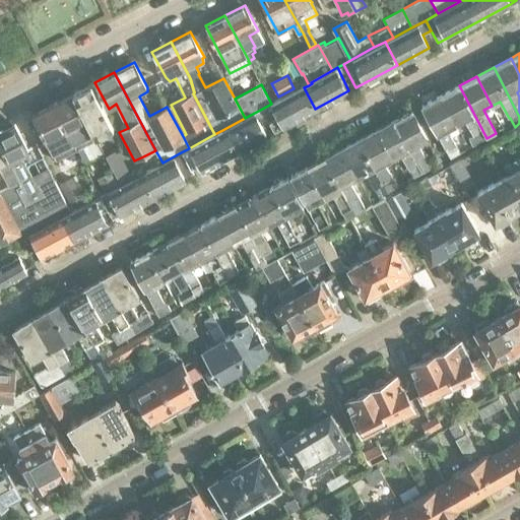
[(486,138),(459,85),(441,95),(456,125),(465,120),(474,135),(469,138),(472,145),(486,138)]
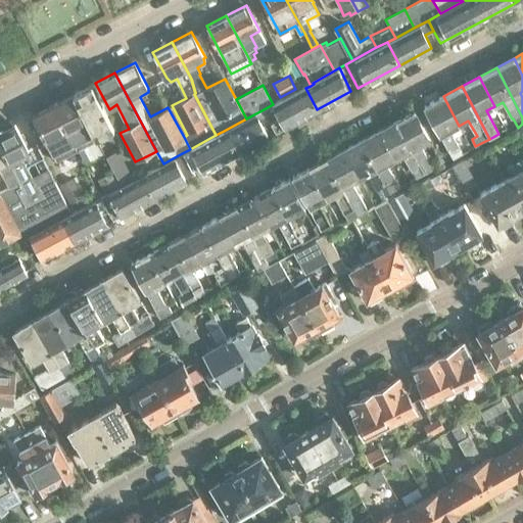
[(73,95),(95,139),(112,130),(90,87),(73,95)]
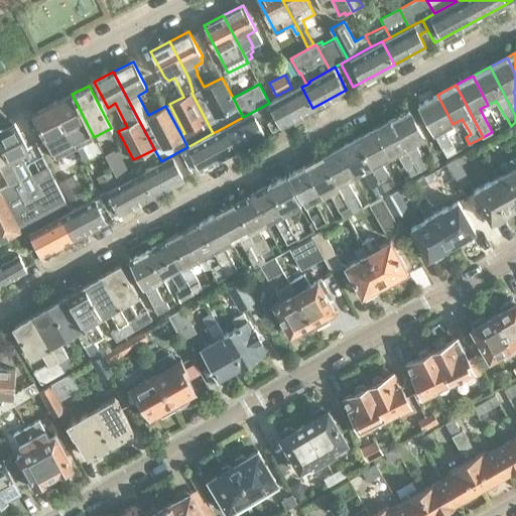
[(269,103),(260,108),(263,113),(272,130),(312,108),(301,87),(269,104),(269,103)]
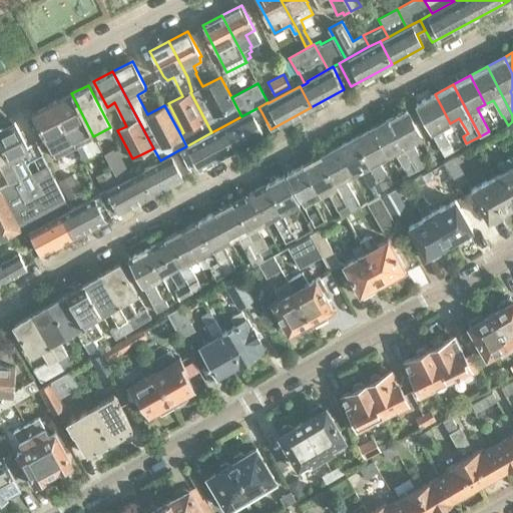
[(93,136),(71,93),(52,103),(74,148),(94,138),(93,136)]
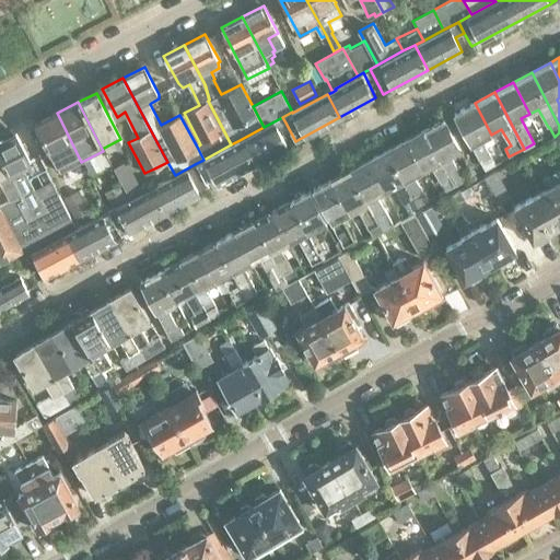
[(491,135),(475,103),(455,114),(485,170),(494,164),(481,139),(491,135)]
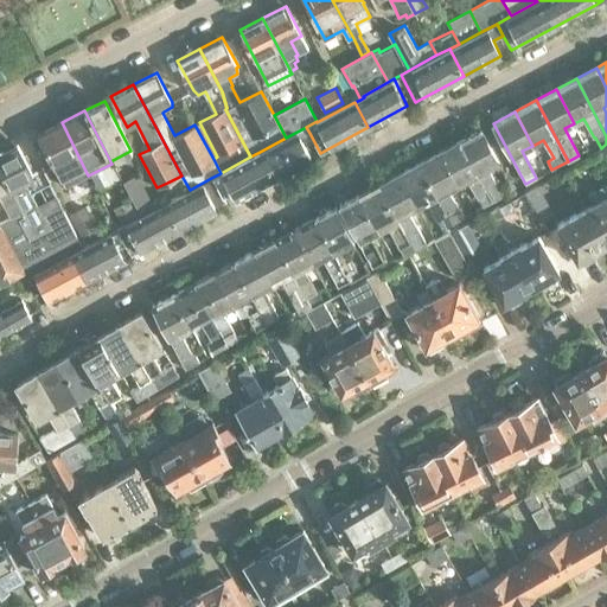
[(74,183),(88,176),(62,122),(38,134),(53,165),(65,187),(74,183)]
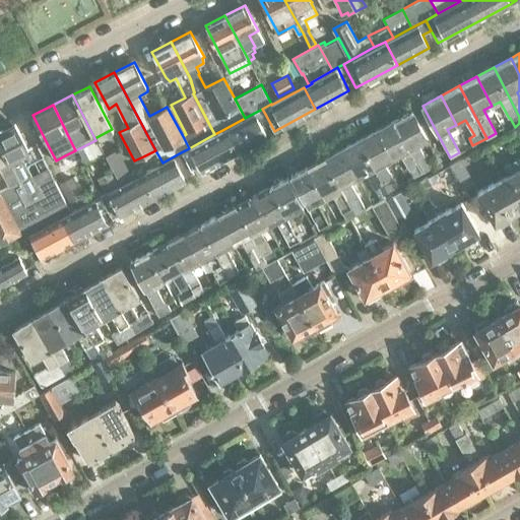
[(245,118),(222,130),(235,152),(267,135),(257,118),(265,114),(262,109),(245,118)]
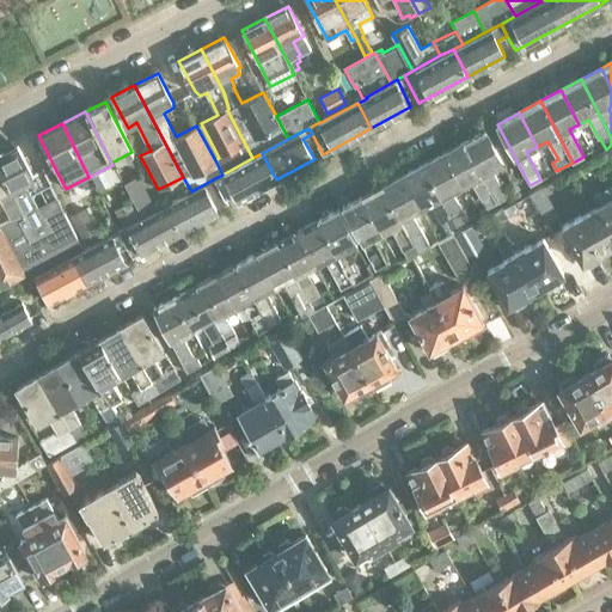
[(484,130),(464,141),(494,196),(497,202),(518,191),(512,179),(501,185),(494,171),(503,165),(484,130)]
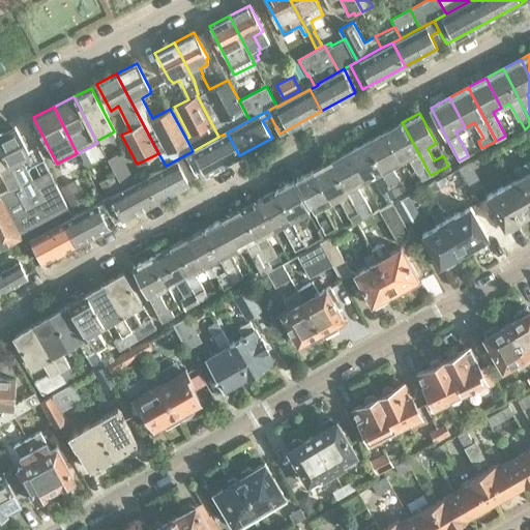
[(418,174),(428,170),(402,122),(385,131),(402,162),(410,157),(418,174)]
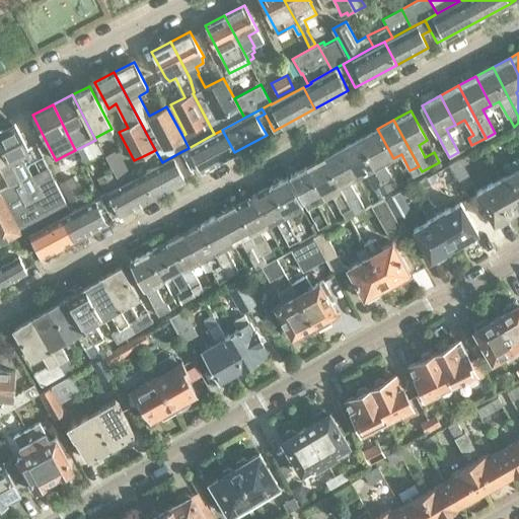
[(25,235),(63,216),(68,213),(51,175),(33,184),(18,154),(28,149),(15,124),(0,131),(0,141),(21,184),(15,187),(19,194),(5,201),(23,237),(25,235)]
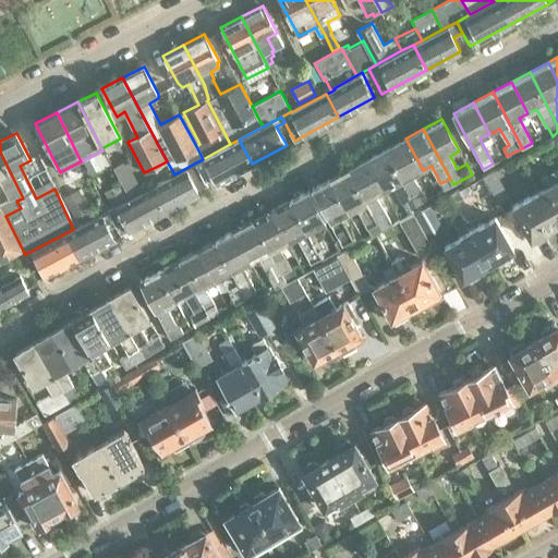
[(423,170),(405,138),(387,148),(416,205),(427,199),(414,174),(423,170)]
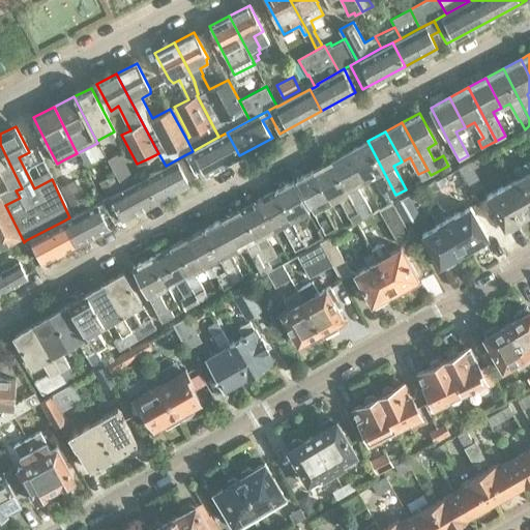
[(227,133),(218,137),(193,151),(184,155),(197,178),(239,155),(227,133)]
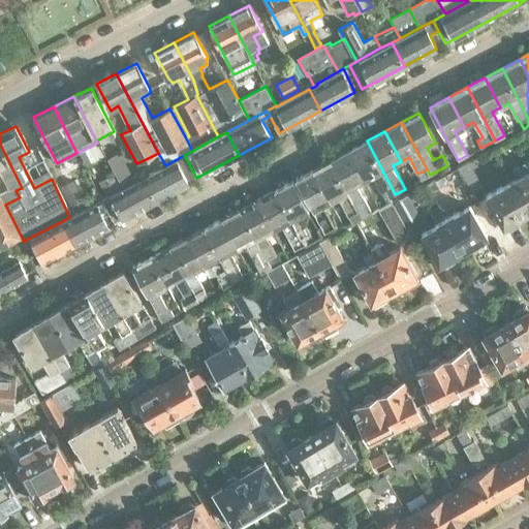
[(367,141),(348,151),(365,181),(373,177),(385,200),(395,194),(367,141)]
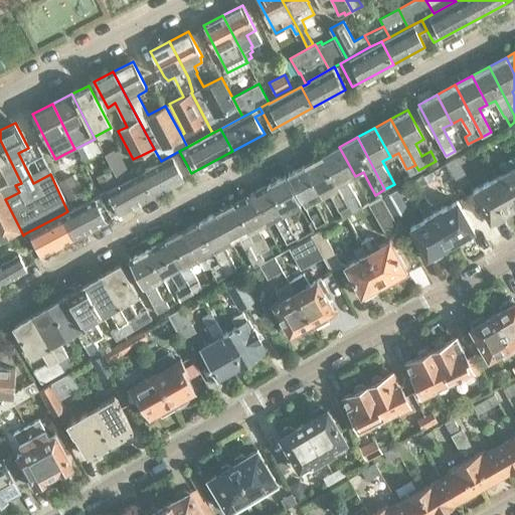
[(0,169),(7,185),(0,188),(0,189),(5,199),(19,192),(15,185),(21,183),(0,140),(0,169)]
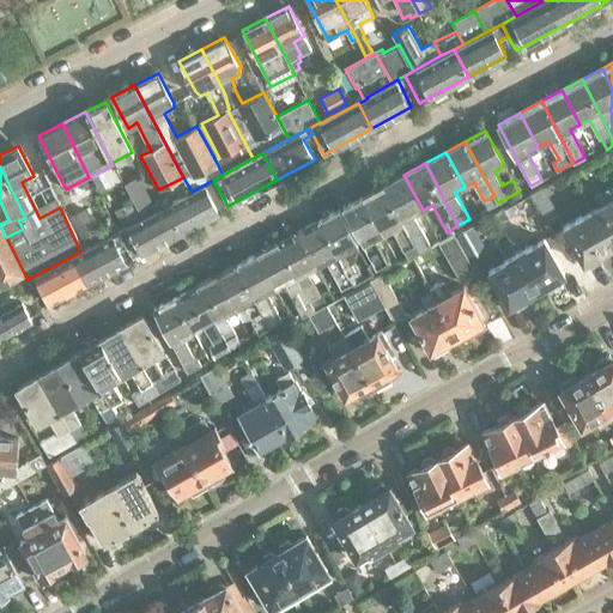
[(127,182),(145,218),(161,210),(141,175),(127,182)]
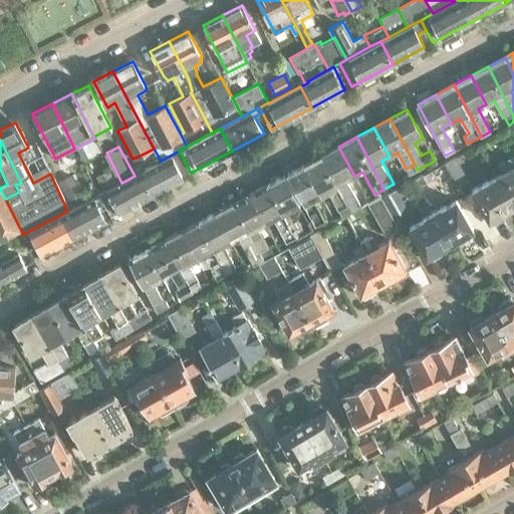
[(352,212),(361,208),(346,180),(354,176),(338,147),(322,156),(352,212)]
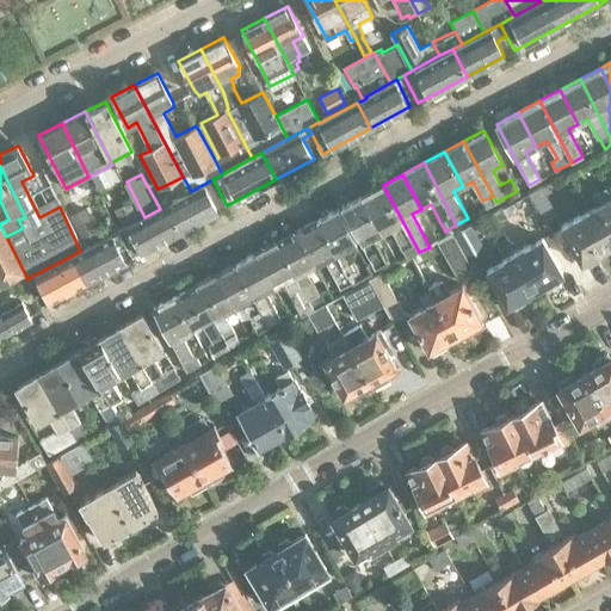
[(177,201),(166,207),(179,232),(217,211),(227,205),(213,179),(191,191),(176,198),(177,201)]
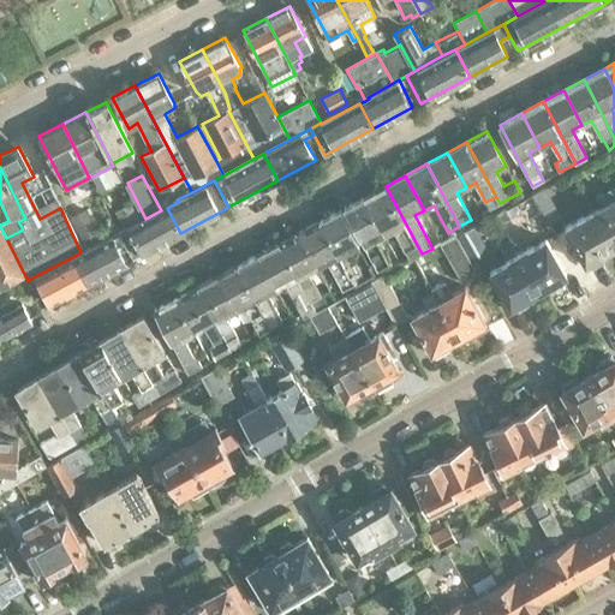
[(614,187),(614,185),(595,196),(601,207),(592,212),(614,249),(614,248),(614,187)]
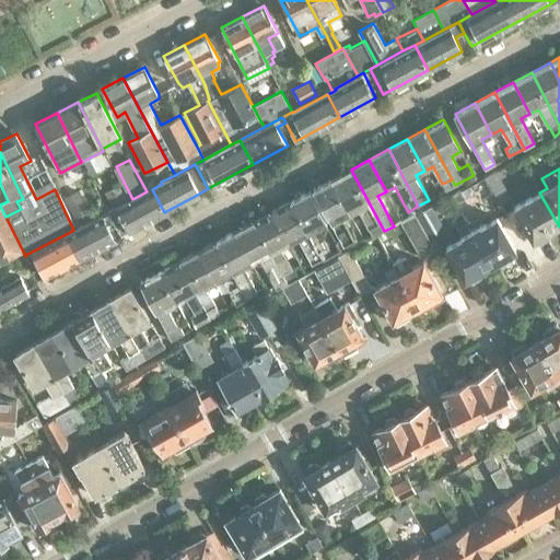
[(377,235),(384,231),(351,170),(331,179),(349,211),(359,207),(374,235),(376,234),(377,235)]
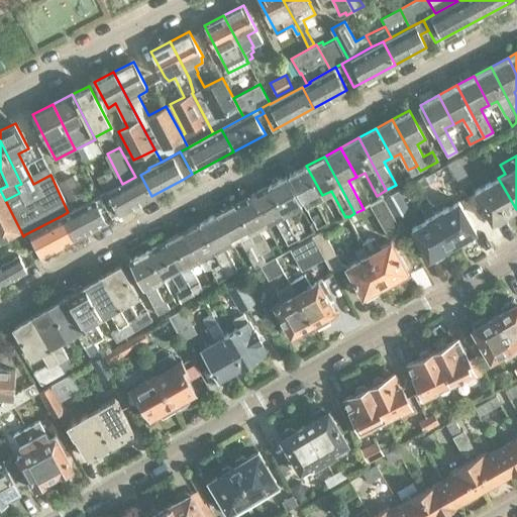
[(472,182),(458,158),(447,164),(461,188),(472,182)]
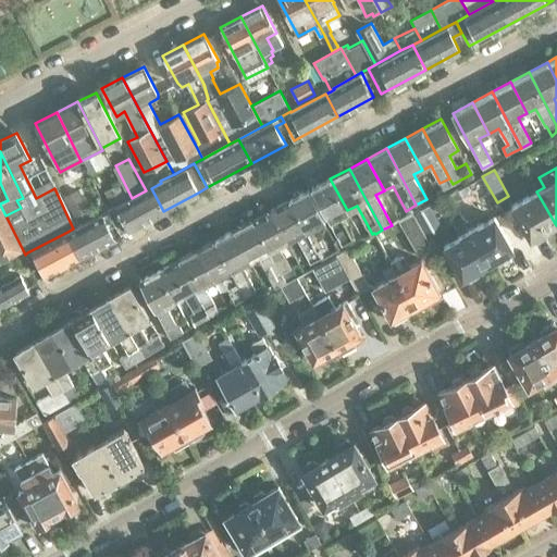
[(342,244),(353,238),(350,233),(342,217),(348,212),(347,210),(330,178),(312,188),(342,244)]
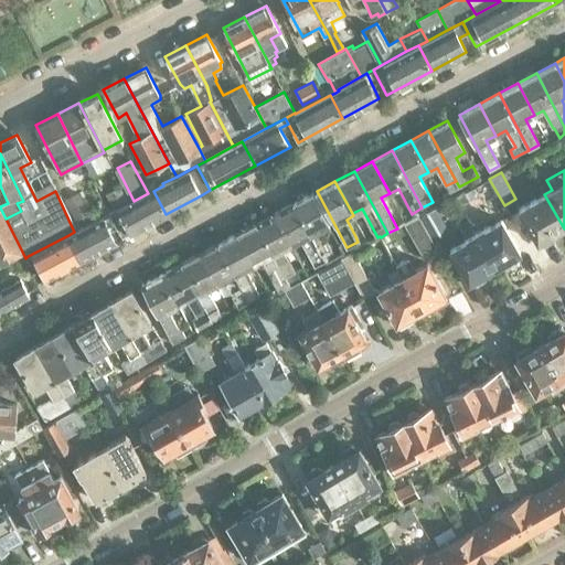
[(120,187),(105,195),(112,209),(127,201),(120,187)]
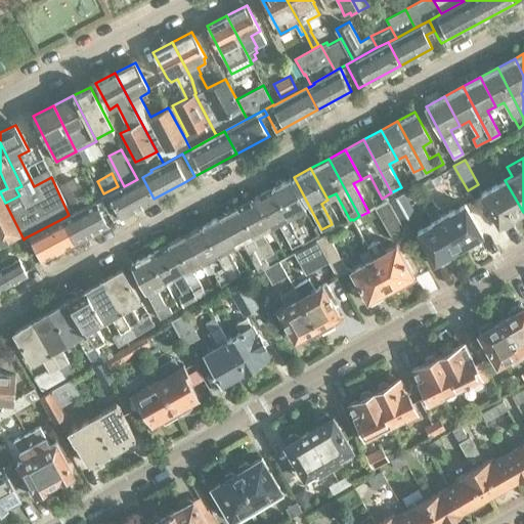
[(124,186),(110,194),(103,198),(115,219),(154,199),(142,177),(137,179),(124,186)]
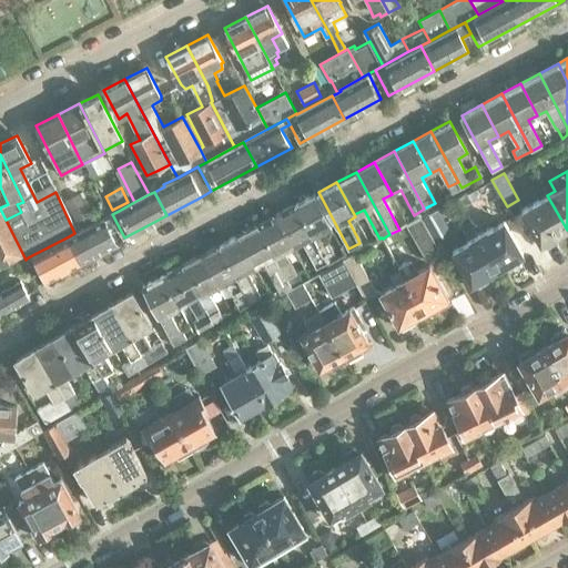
[(295,203),(327,262),(336,256),(322,230),(332,225),(314,193),(295,203)]
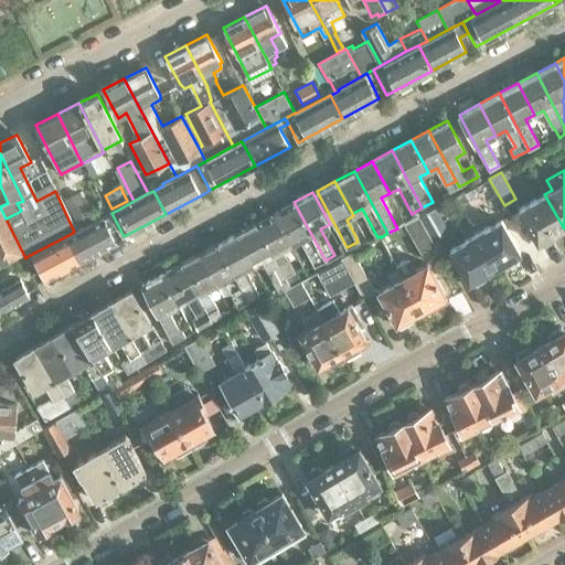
[(80,225),(92,217),(80,193),(65,201),(80,225)]
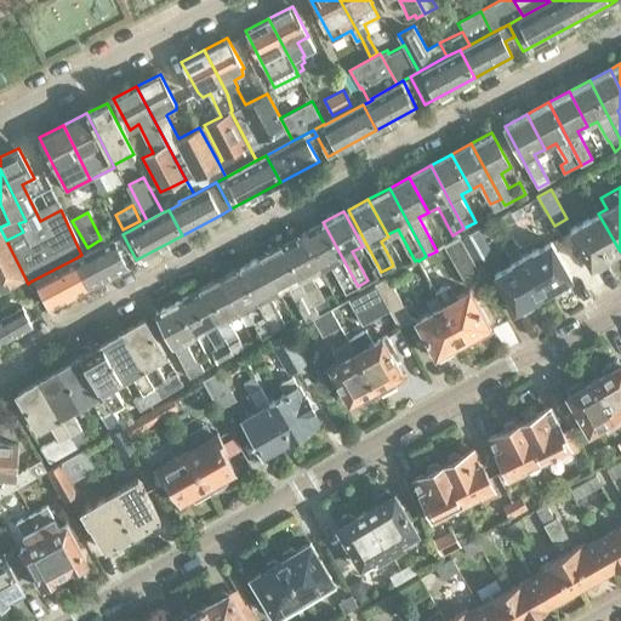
[(609,257),(620,251),(598,214),(570,229),(592,267),(598,269),(608,263),(609,257)]
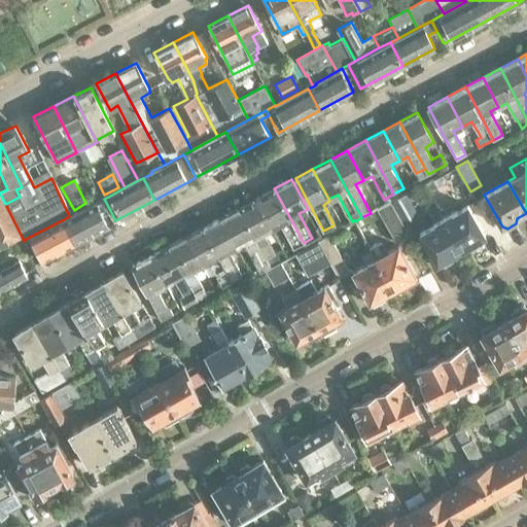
[(294,248),(304,243),(274,188),(256,198),(272,227),(280,223),(290,242),(294,248)]
